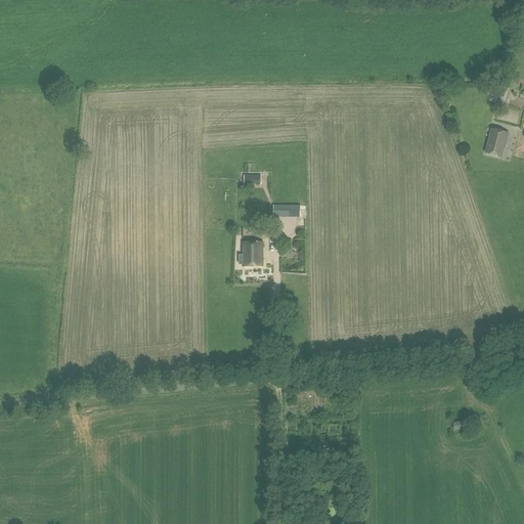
[(489,93),(504,97),(506,90),(492,85),(489,93)]
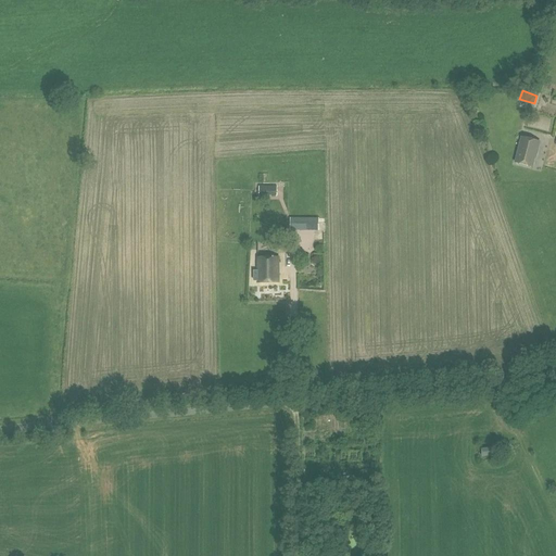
[(536,153),(538,153),(541,142),(522,137),(516,163),(532,167),(536,153)]
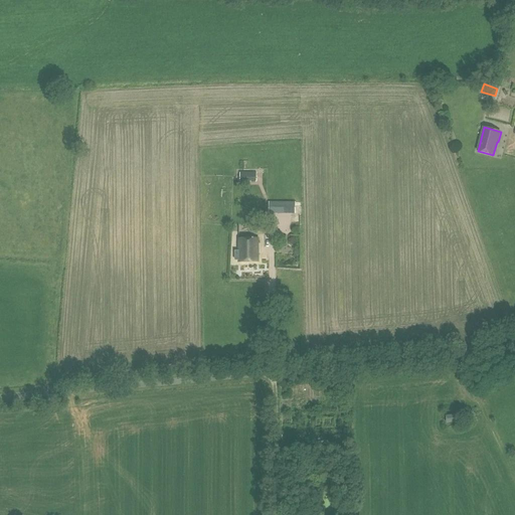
[(259,172),(238,172),(238,186),(246,186),(246,187),(259,187),(259,172)]
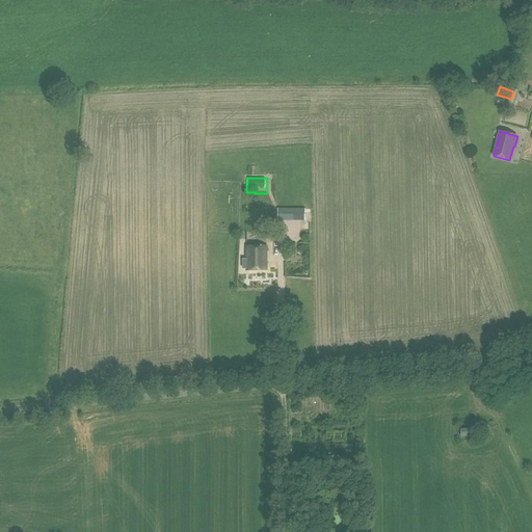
[(277,220),(304,221),(306,209),(277,208),(277,220)]
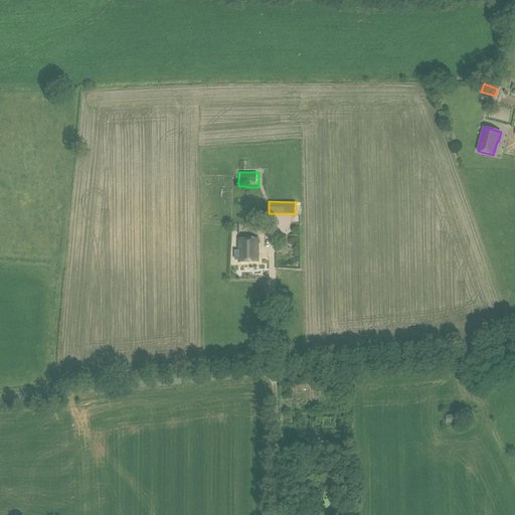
[(237,262),(259,262),(258,238),(239,238),(239,251),(237,251),(237,262)]
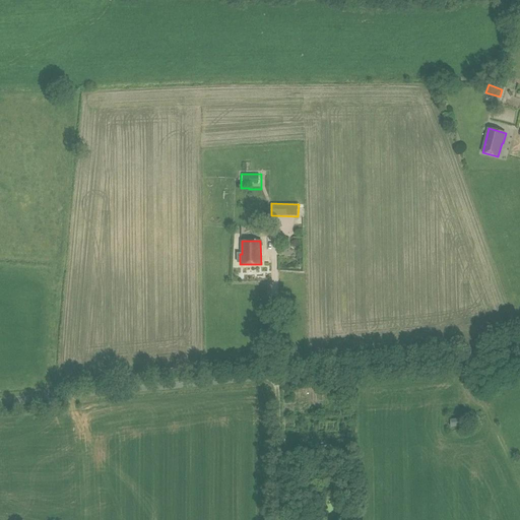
[(27,332),(37,332),(38,322),(28,322),(27,332)]
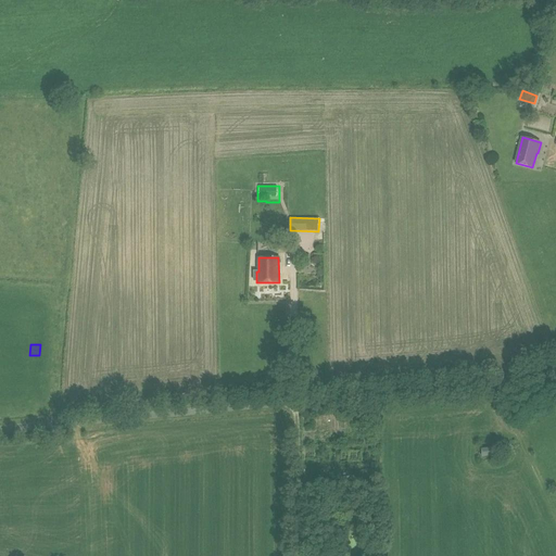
[(481,449),(482,457),(495,456),(494,447),(481,449)]
